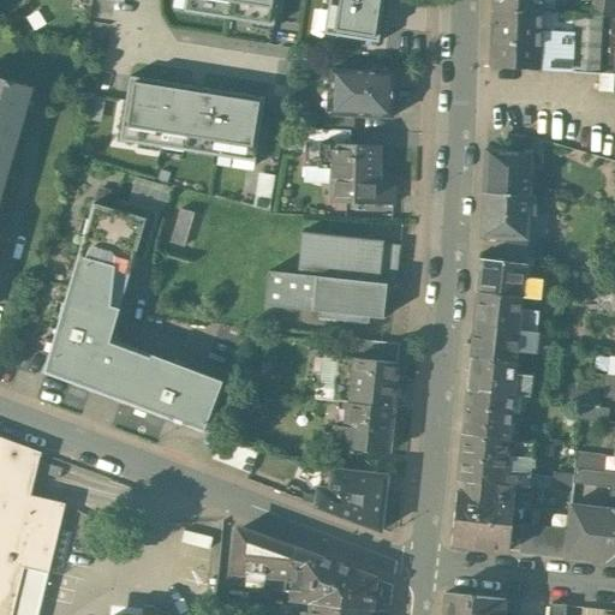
[(233,0),(185,0),(184,12),(230,21),(233,0)]
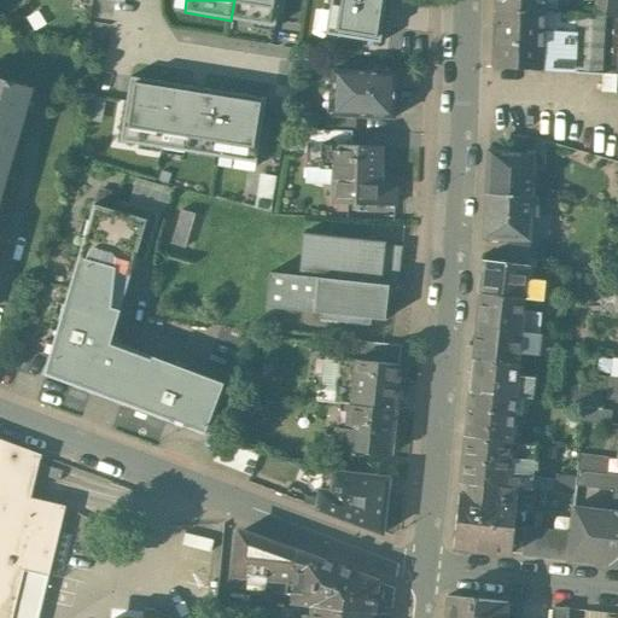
[(278,0),(234,0),(231,21),(274,27),(278,0)]
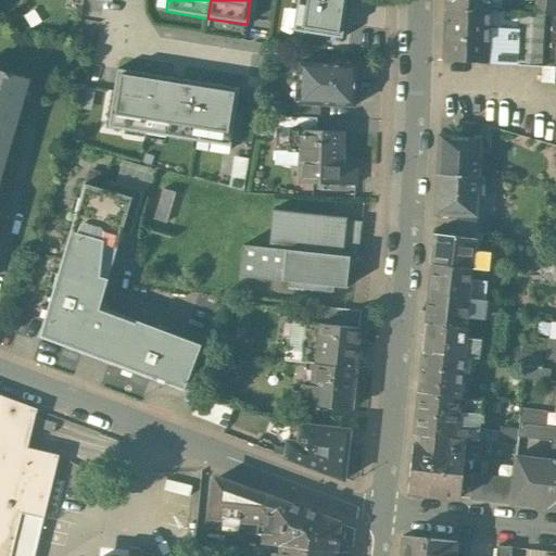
[(348,0),(297,0),(292,30),(342,38),(348,0)]
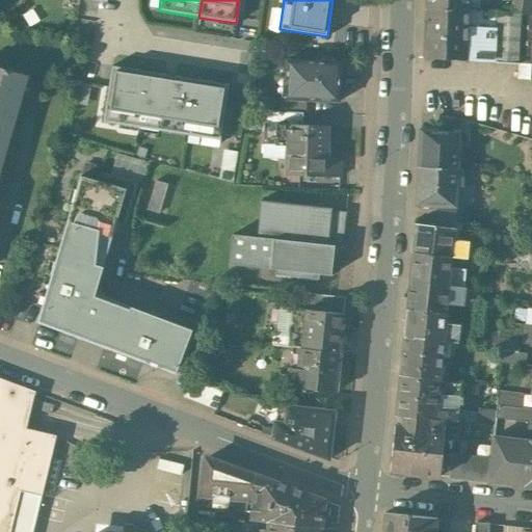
[(428,0),(428,9),(469,12),(470,0),(428,0)]
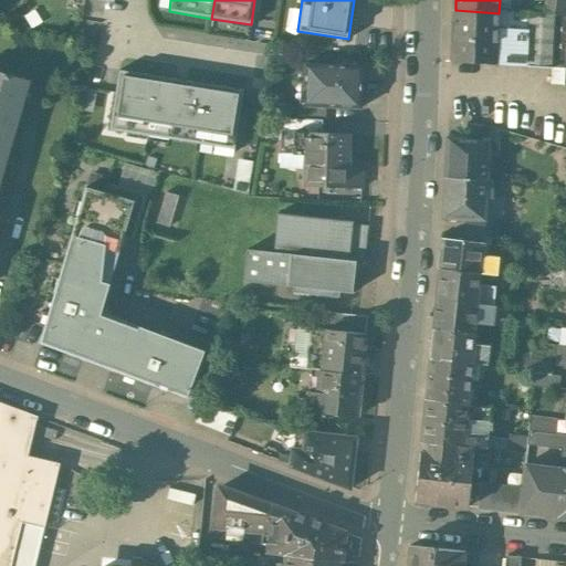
[(565,0),(546,0),(545,12),(546,13),(565,16),(565,0)]
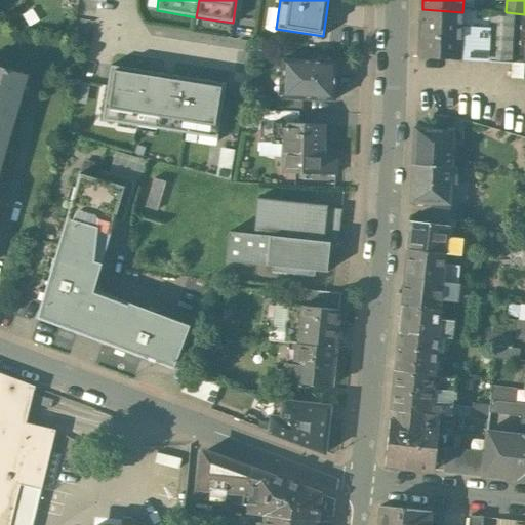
[(524,14),(462,12),(422,9),(421,34),(419,59),(446,61),(455,62),(479,62),(510,63),(524,63),(524,14)]
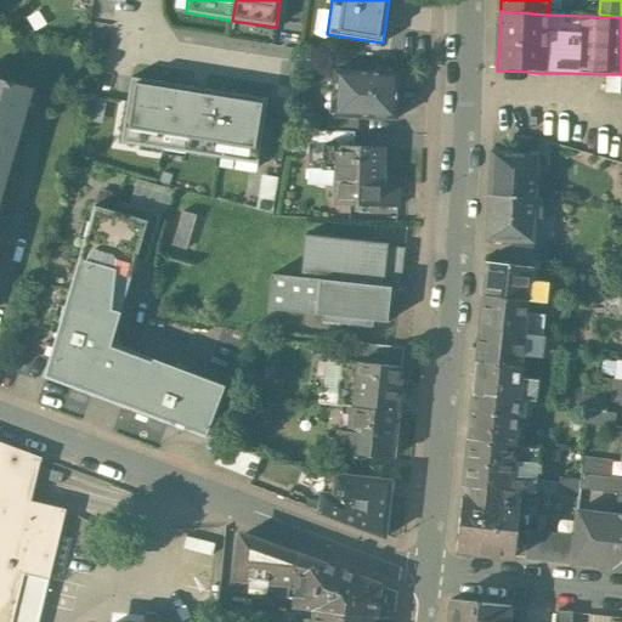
[(399,73),(335,71),(334,94),(340,95),(340,114),(334,114),(334,117),(358,118),(396,119),(399,73)]
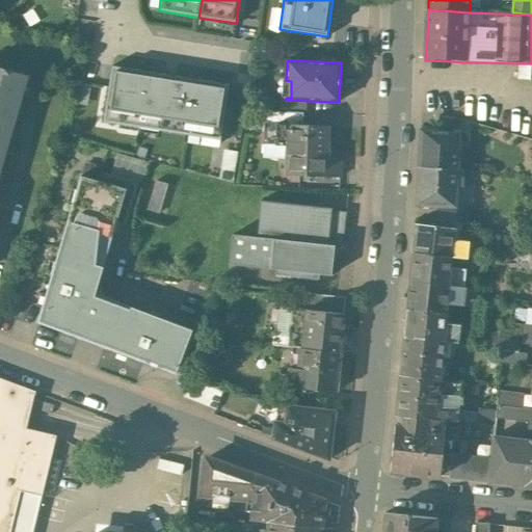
[(229,84),(112,65),(104,122),(220,140),(229,84)]
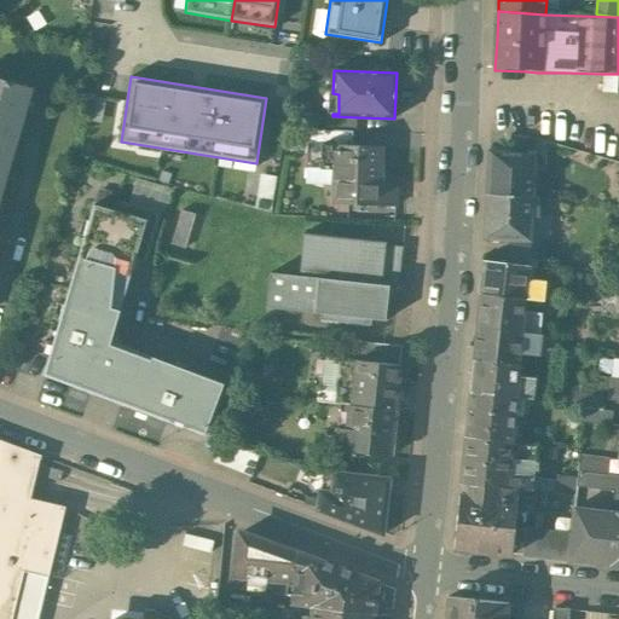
[(0,169),(7,172),(32,91),(0,81),(0,169)]
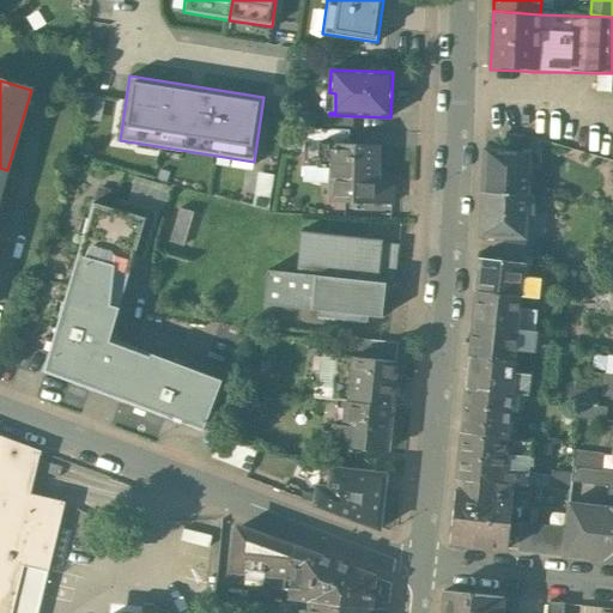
[(329,115),(326,115),(326,129),(350,131),(353,131),(353,116),(329,115)]
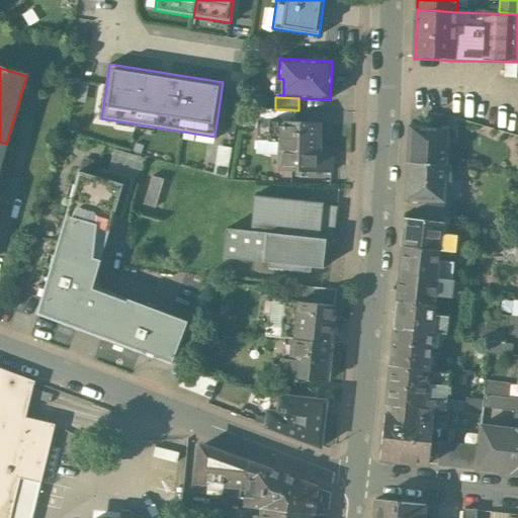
[(275,109),(258,108),(257,120),(294,122),(295,110),(275,109)]
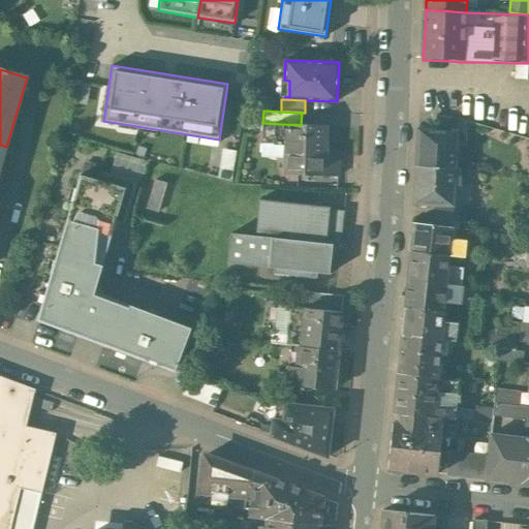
[(459,119),(438,115),(435,126),(456,130),(459,119)]
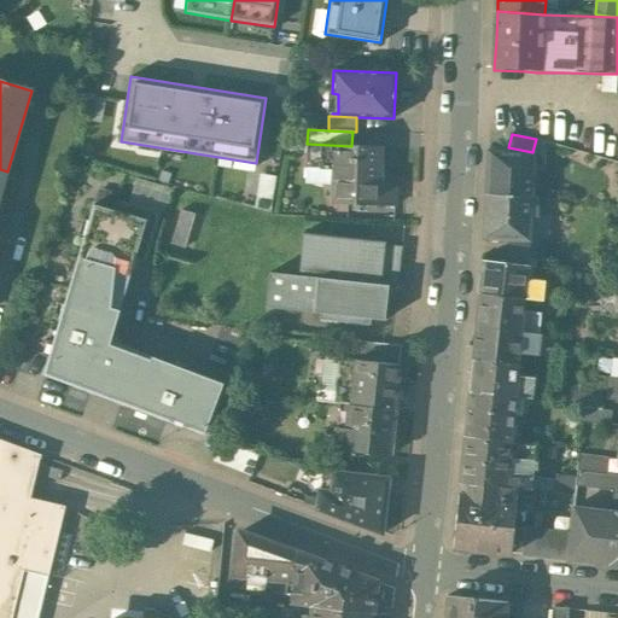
[(351,146),(307,144),(307,168),(333,169),(332,203),(395,205),(396,184),(380,184),(382,147),(351,146)]
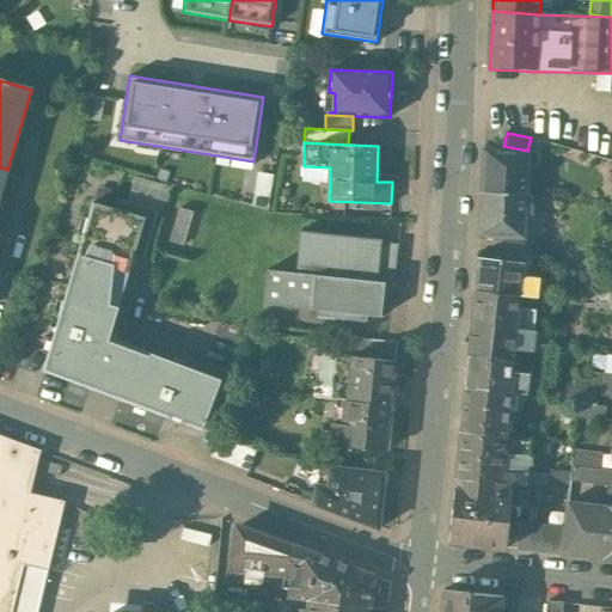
[(528,152),(485,150),(484,193),(531,195),(532,177),(527,176),(528,152)]
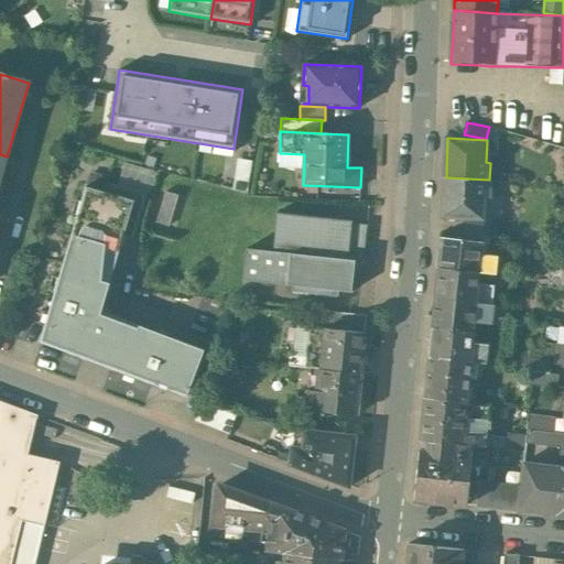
[(247,190),(252,160),(239,158),(234,187),(247,190)]
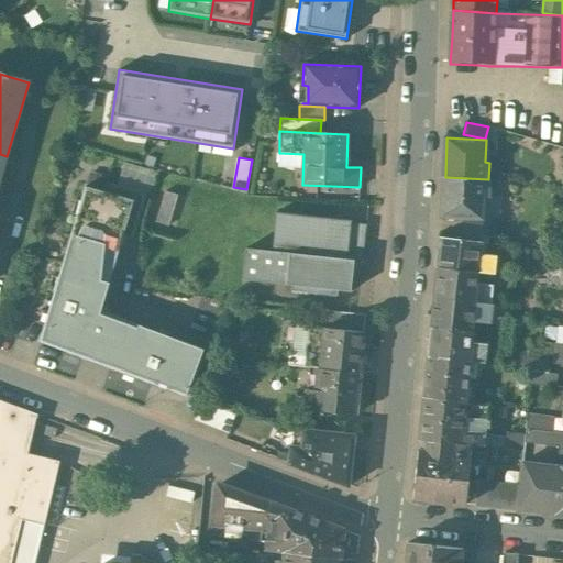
[(488,179),(445,177),(443,216),(466,217),(483,218),(484,196),(488,196),(488,179)]
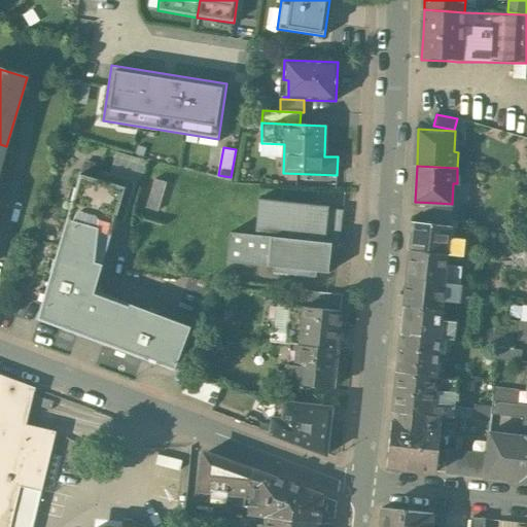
[(80,174),(59,248),(104,261),(126,187),(80,174)]
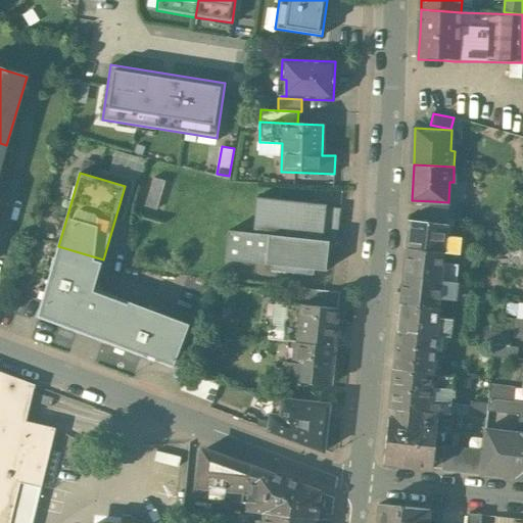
[(165,182),(154,178),(145,206),(157,209),(165,182)]
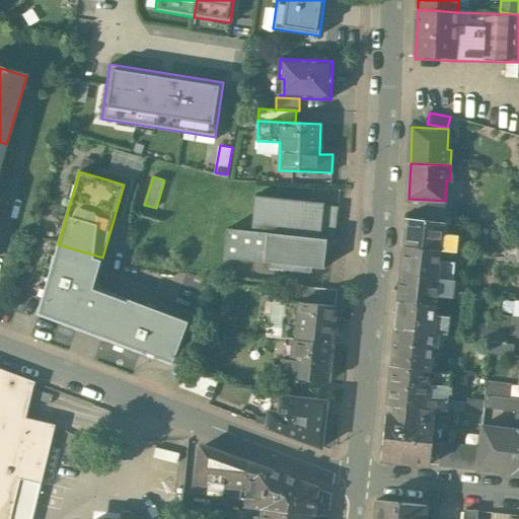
[(324,204),(254,197),(250,232),(326,239),(335,240),(339,207),(324,206),(324,204)]
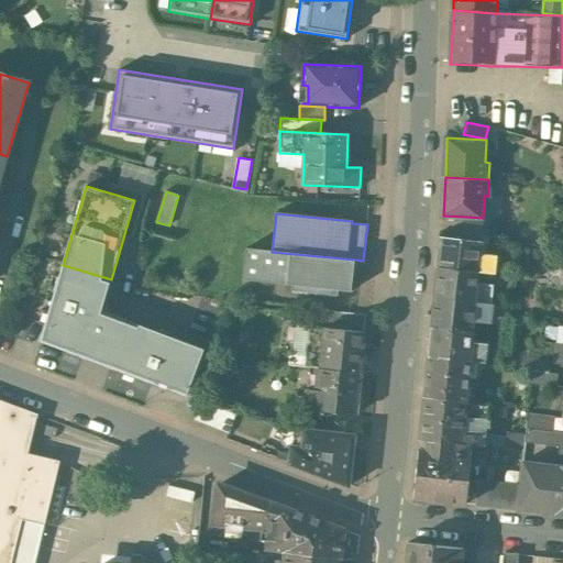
[(483,218),(466,217),(465,233),(498,240),(500,220),(483,219),(483,218)]
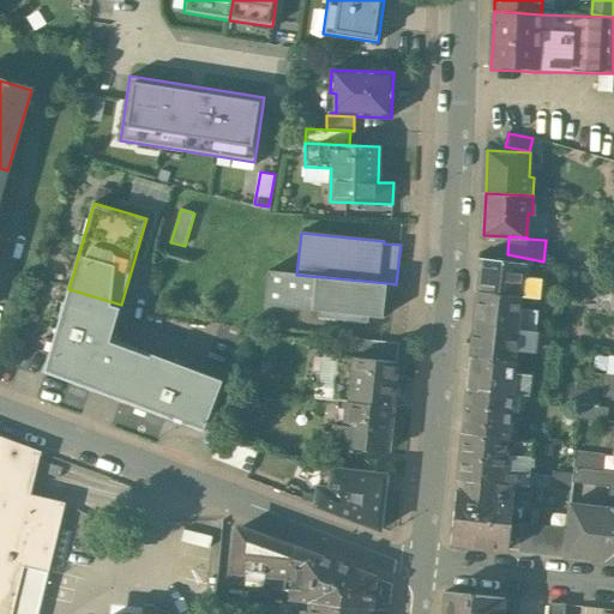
[(524,265),(481,262),(479,293),(521,298),(523,277),(524,265)]
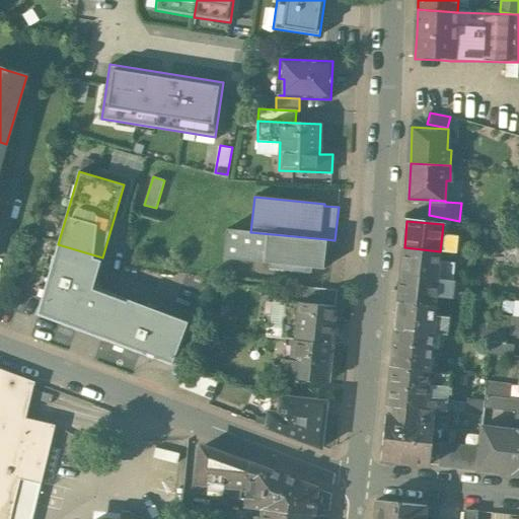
[(250,232),(227,229),(224,258),(323,269),(326,239),(250,232)]
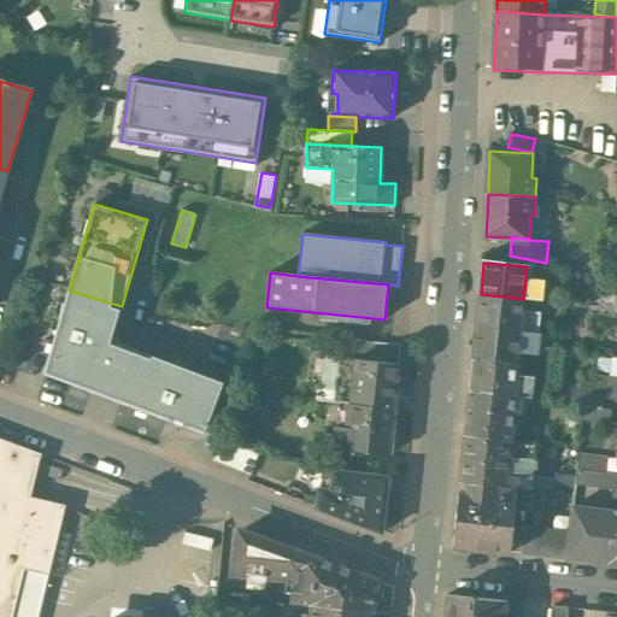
[(544,281),(526,278),(523,299),(542,300),(544,281)]
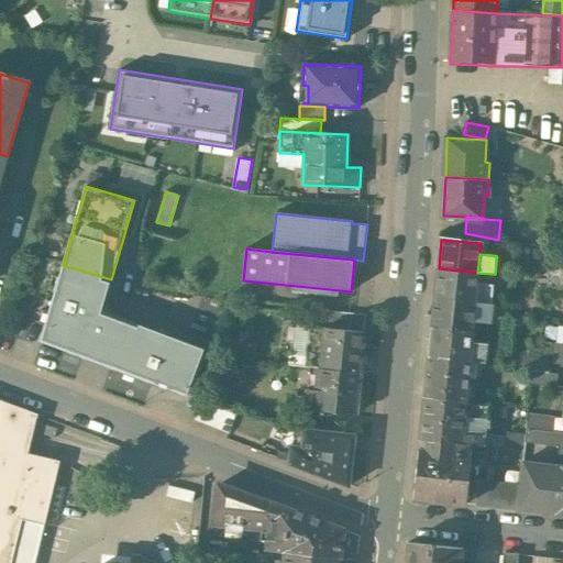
[(111,279),(63,265),(40,342),(87,360),(101,311),(111,279)]
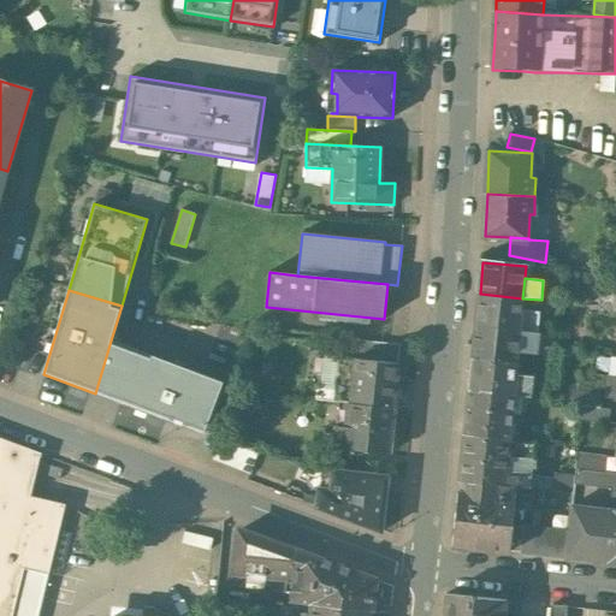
[(522,298),(480,294),(477,325),(520,330),(521,309),(522,298)]
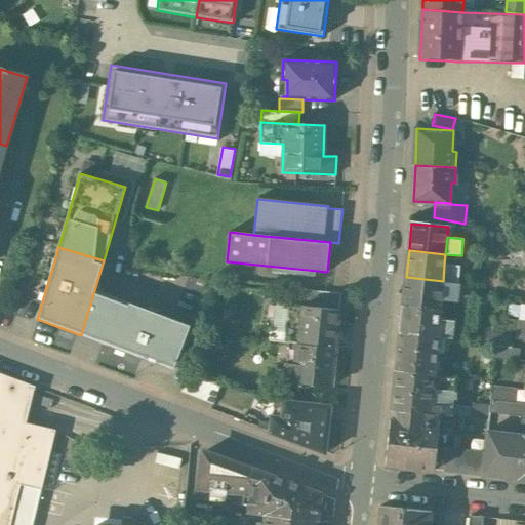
[(459,265),(444,264),(443,281),(458,283),(459,265)]
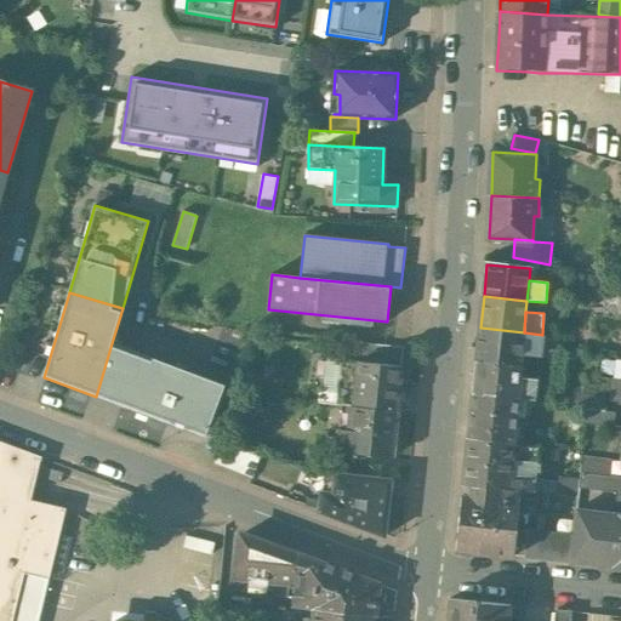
[(524,332),(480,328),(477,362),(520,365),(522,354),(524,332)]
